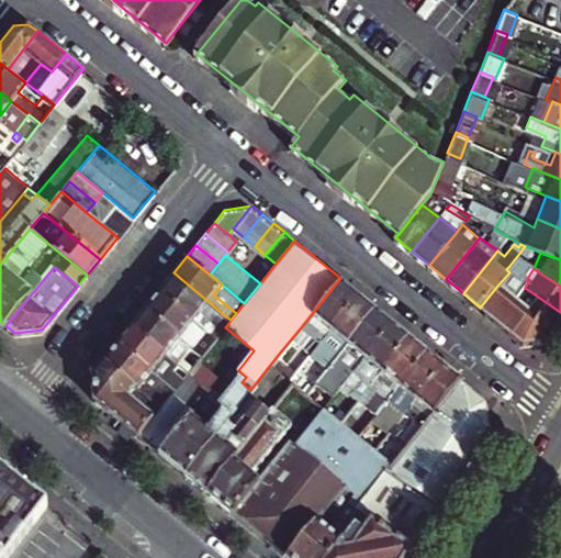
[(200,310),(208,301),(174,272),(159,290),(206,328),(210,332),(216,337),(225,327),(231,320),(224,315),(217,324),(200,310)]
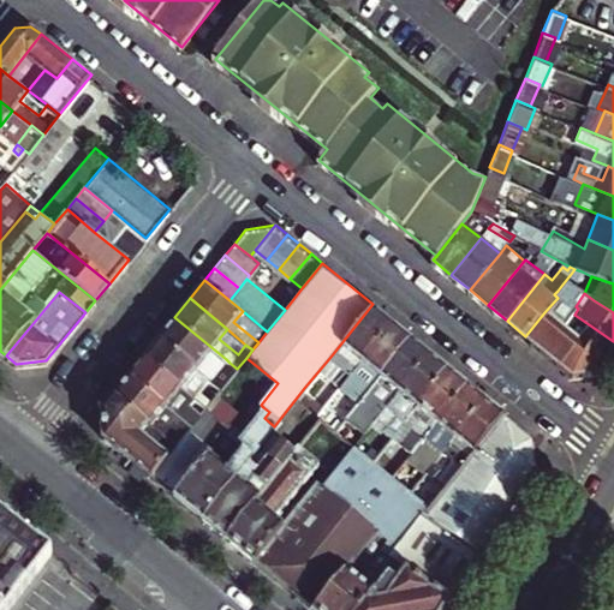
[(373,304),(331,357),(340,364),(332,375),(341,383),(349,374),(392,320),(373,304)]
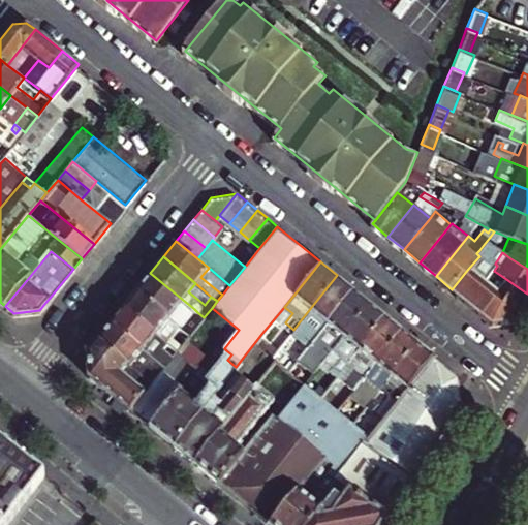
[(518,317),(527,302),(527,294),(500,275),(494,271),(497,266),(495,264),(484,280),(499,291),(483,314),(492,321),(518,317)]
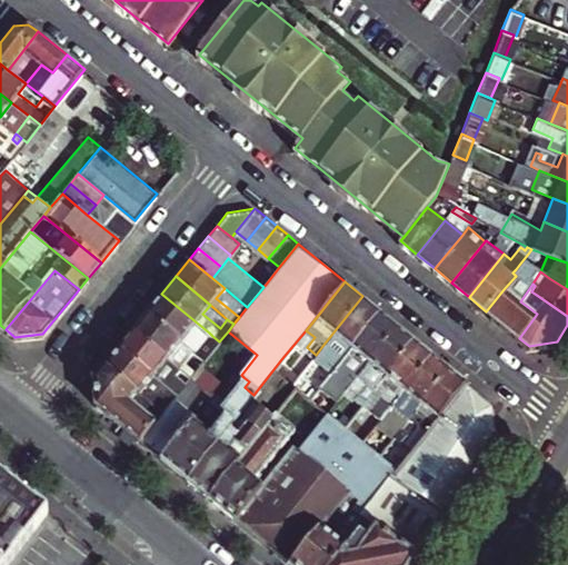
[(486,311),(519,338),(537,314),(520,301),(504,289),(486,311)]
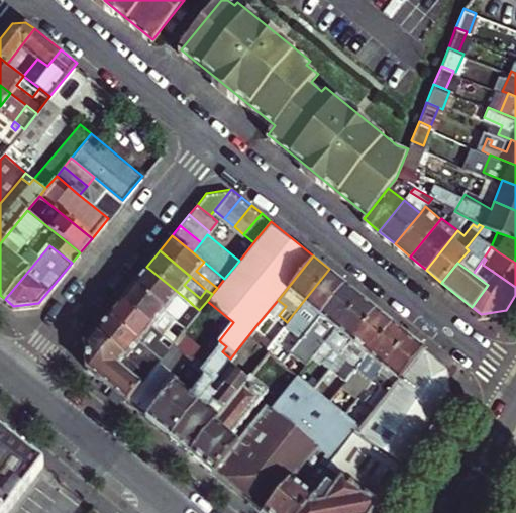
[(133,282),(176,317),(177,318),(190,302),(146,267),(133,282)]
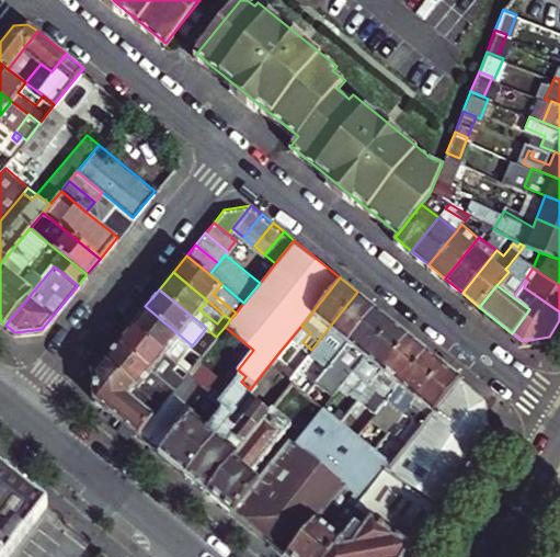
[(376,307),(357,292),(318,341),(328,348),(320,357),(323,361),(320,365),(324,368),(376,307)]
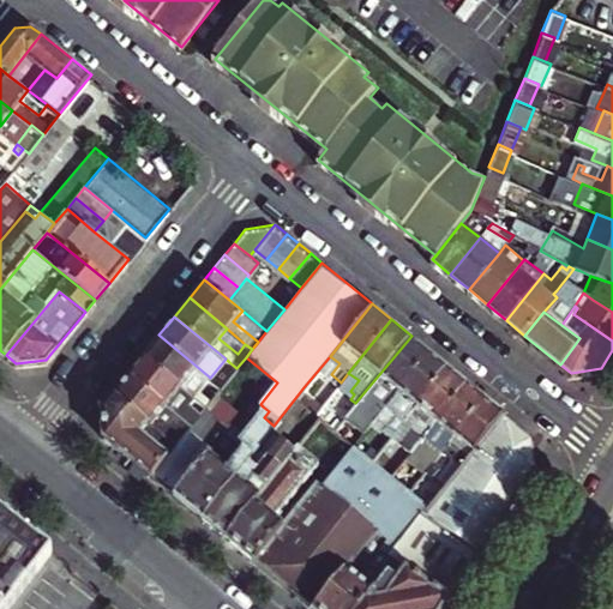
[(144,354),(193,395),(209,377),(158,335),(144,354)]
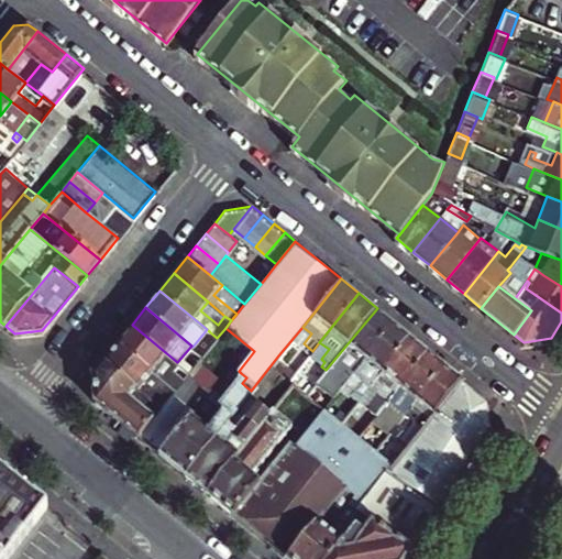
[(394,321),(377,308),(326,370),(331,374),(334,370),(346,380),(394,321)]
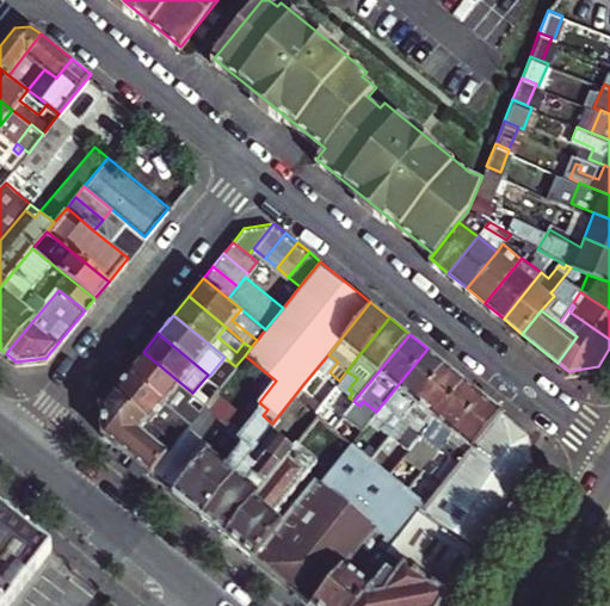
[(390,431),(445,364),(427,348),(376,412),(388,421),(384,426),(390,431)]
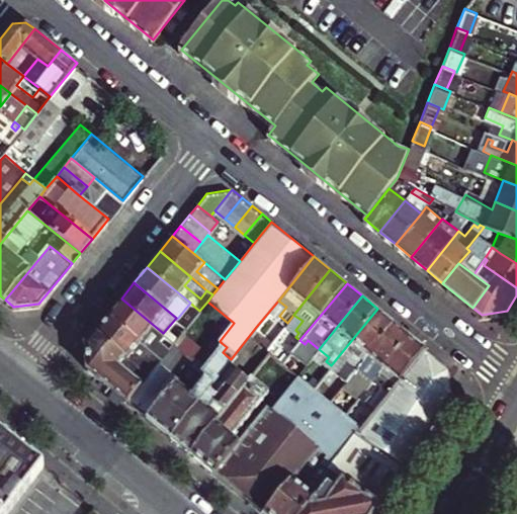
[(163,333),(121,298),(107,315),(161,358),(167,350),(174,342),(170,339),(168,337),(163,333)]
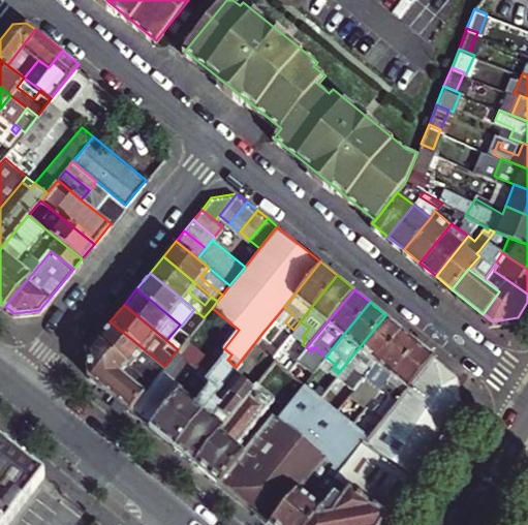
[(197,312),(185,329),(190,334),(204,317),(197,312)]
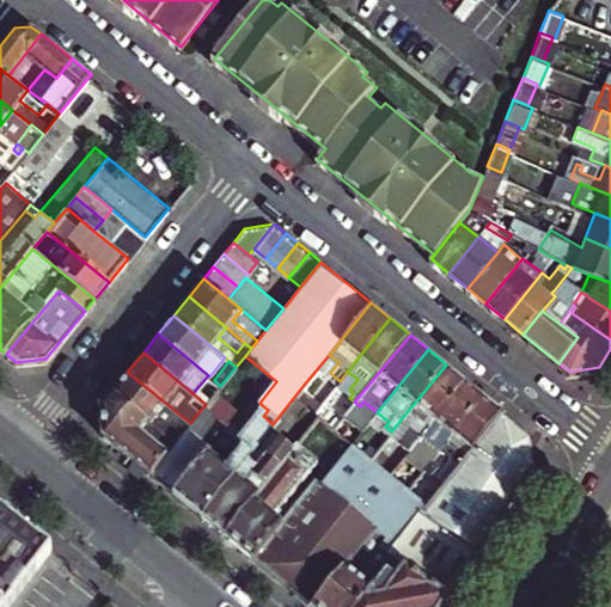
[(414,442),(465,380),(446,365),(391,431),(389,434),(397,440),(403,434),(414,442)]
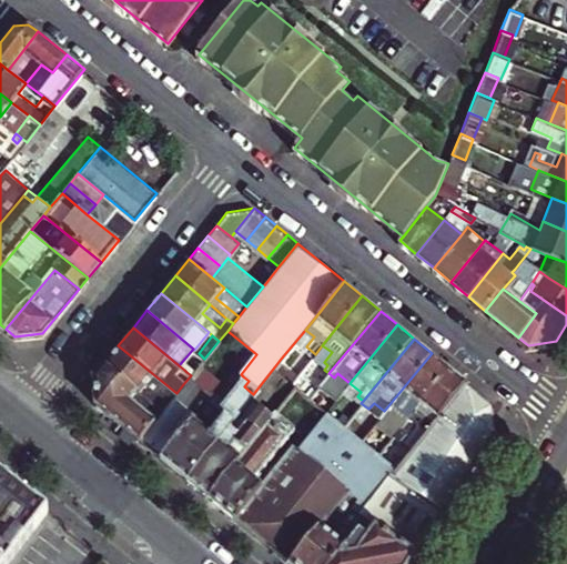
[(104,362),(162,410),(176,393),(118,345),(104,362)]
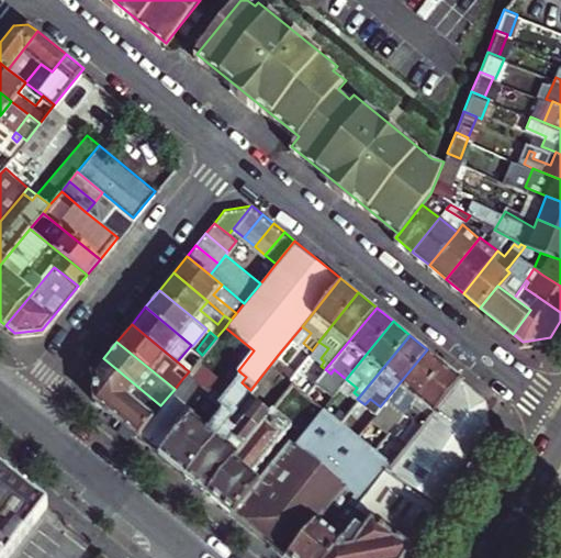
[(393,425),(445,364),(427,349),(380,406),(389,415),(383,422),(391,427),(393,425)]
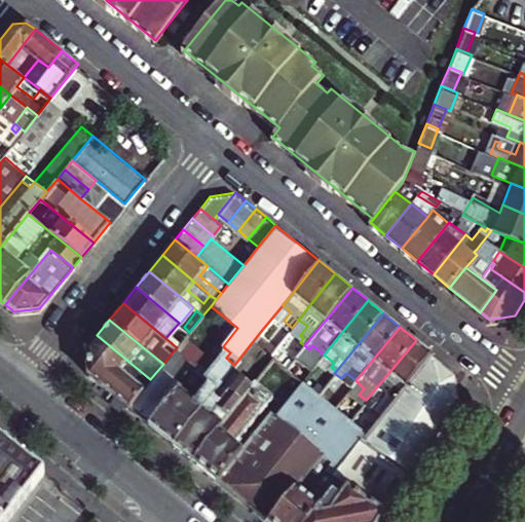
[(150,379),(97,335),(86,348),(89,373),(128,405),(145,386),(150,379)]
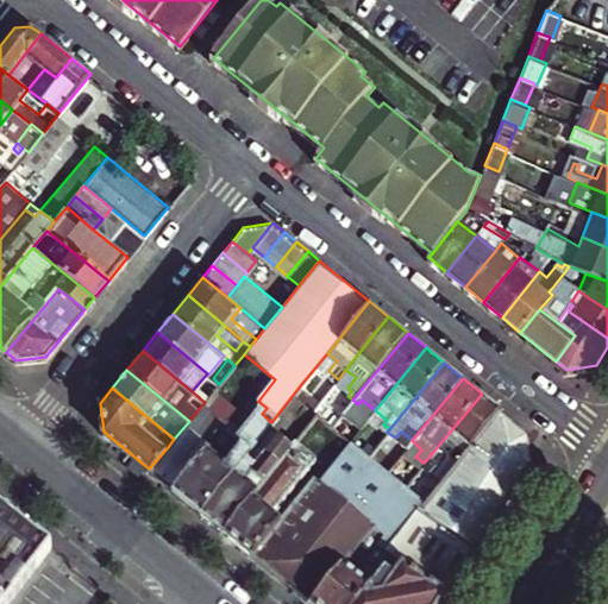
[(500,408),(482,394),(426,460),(434,466),(437,461),(439,464),(449,452),(458,459),(500,408)]
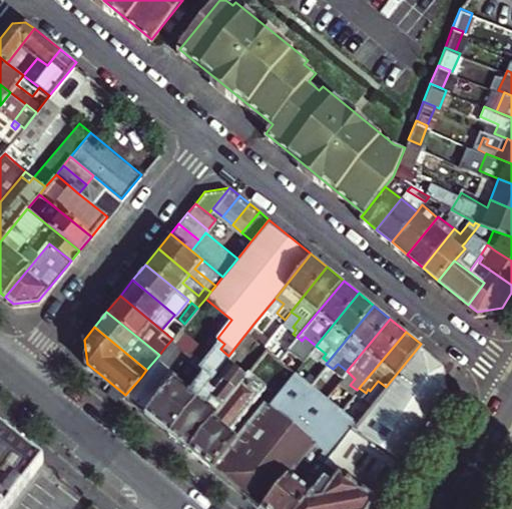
[(146,370),(141,377),(125,395),(168,430),(225,359),(228,356),(220,349),(224,344),(219,340),(196,368),(186,359),(183,363),(165,347),(159,355),(146,370)]
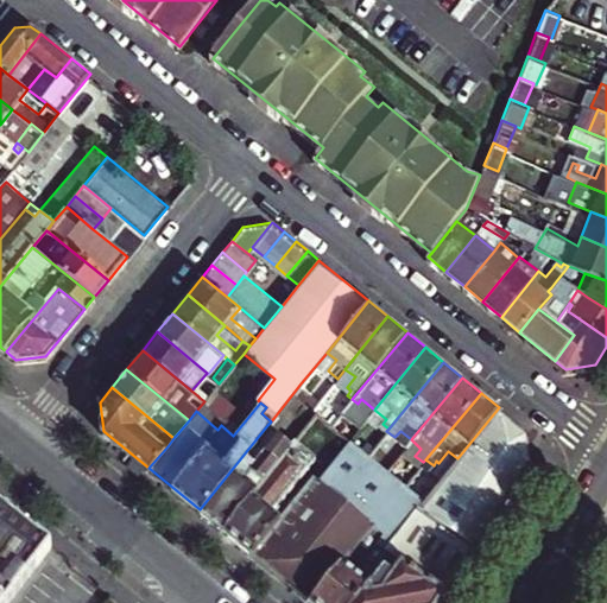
[(396,535),(387,545),(404,557),(444,589),(531,461),(526,430),(499,407),(457,458),(424,500),(396,535)]
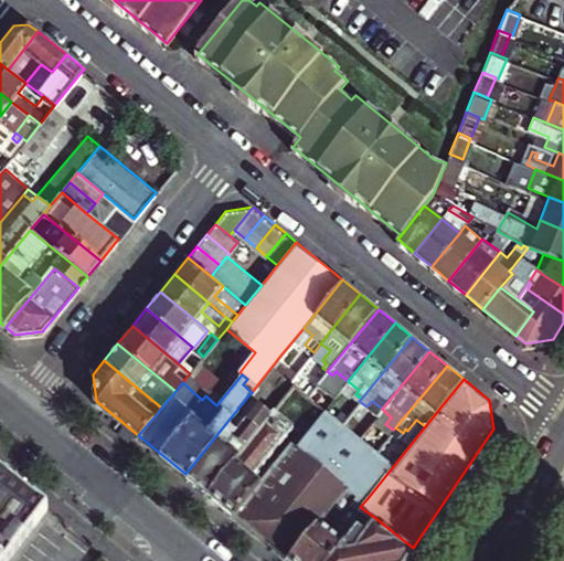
[(270,413),(206,491),(233,512),(289,443),(283,437),(314,400),(294,384),(270,413)]
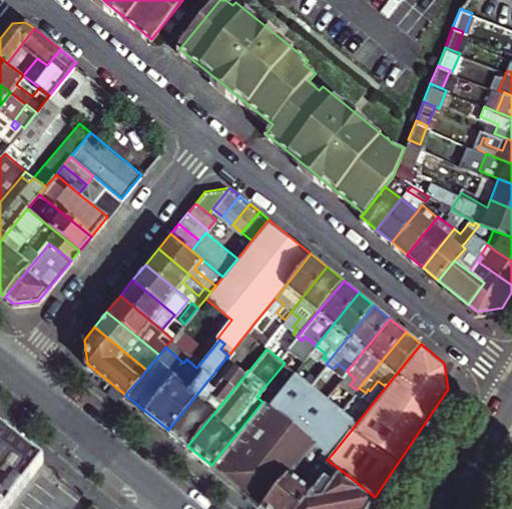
[(168,430),(187,446),(245,375),(225,359),(168,430)]
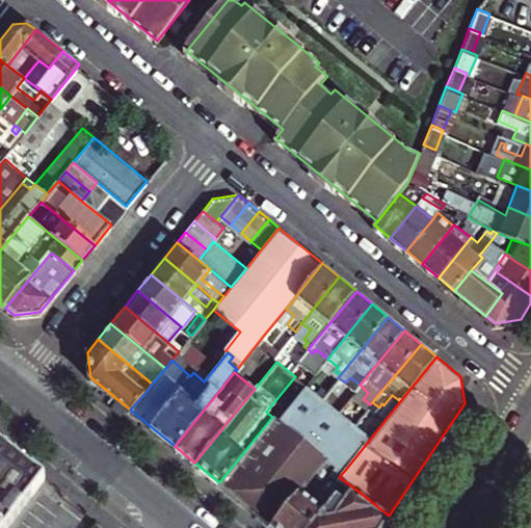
[(338,411),(321,397),(308,387),(283,417),(328,454),(346,469),(371,438),(354,424),(338,411)]
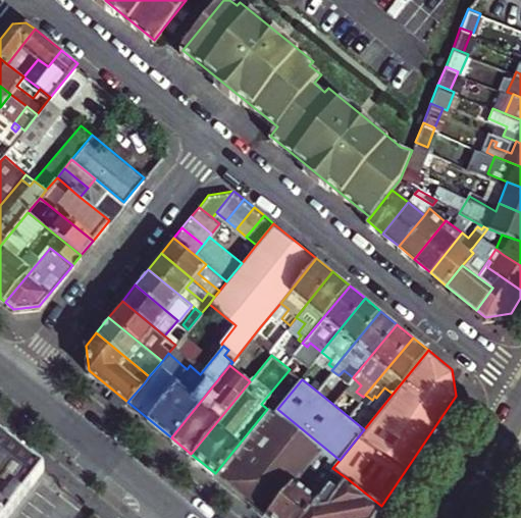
[(267,409),(215,473),(246,498),(289,445),(265,424),(277,409),(271,405),(267,409)]
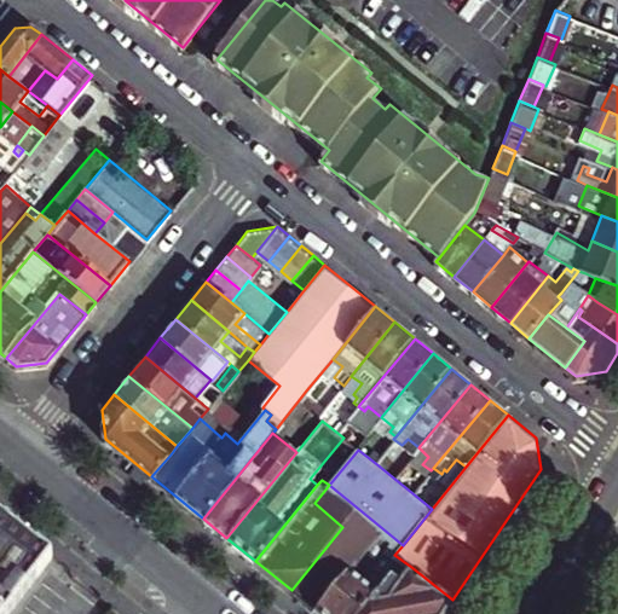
[(382,528),(329,485),(315,503),(342,527),(292,590),(316,609),(342,578),(354,588),(359,583),(359,574),(361,572),(352,565),(382,528)]
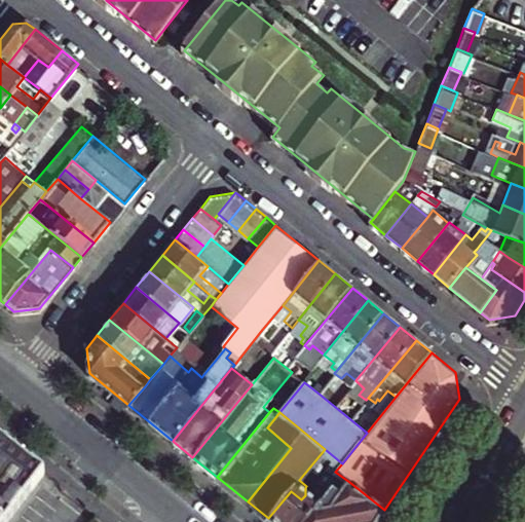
[(0,521),(2,521),(44,469),(0,433),(0,521)]
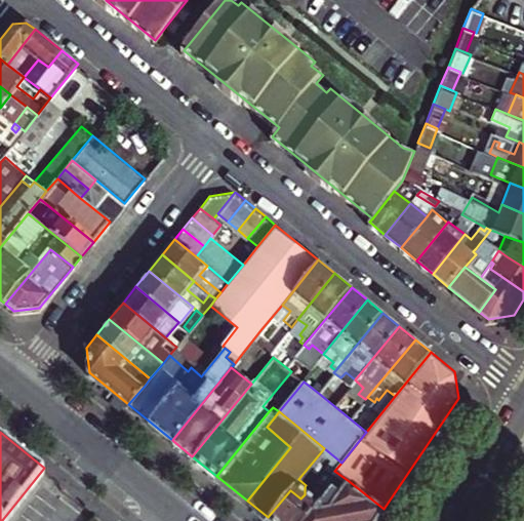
[(322,498),(304,520),(374,520),(384,509),(349,481),(343,488),(335,483),(322,498)]
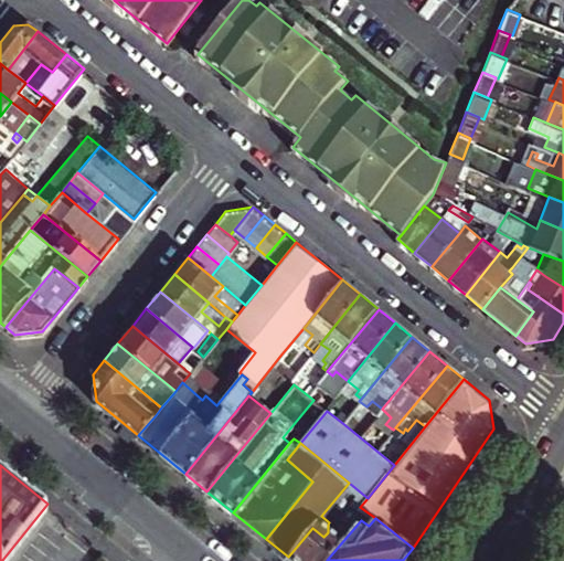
[(288,557),(293,560),(327,560),(347,537),(331,524),(329,522),(328,525),(328,532),(323,537),(312,528),(288,557)]
